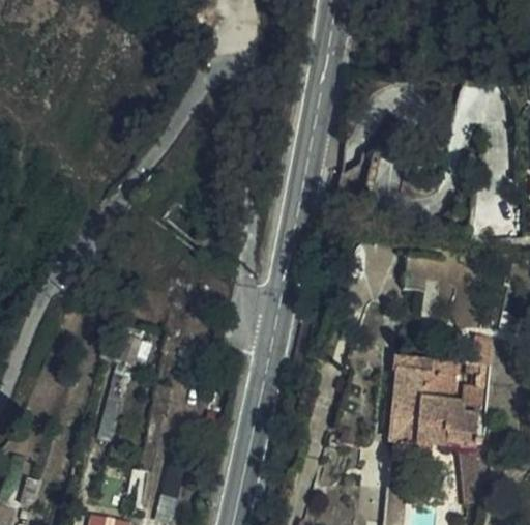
[(365,405),(376,354),(350,349),(345,371),(350,372),(341,413),(339,412),(334,431),(347,434),(345,446),(357,448),(367,405),(365,405)]
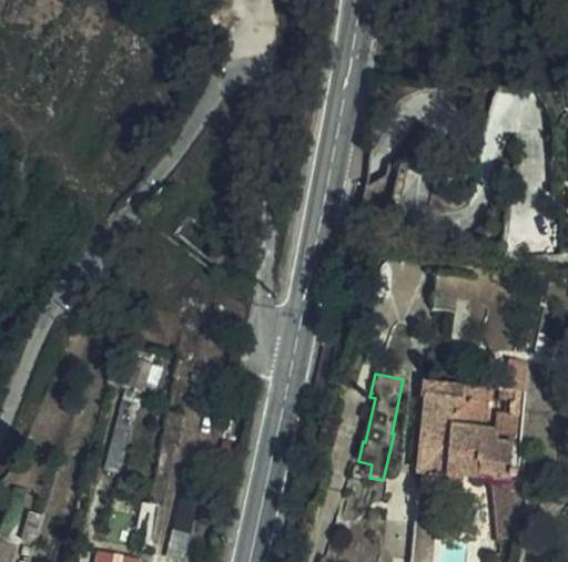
[(465,397),(467,384),(422,379),(421,392),(424,392),(465,397)]
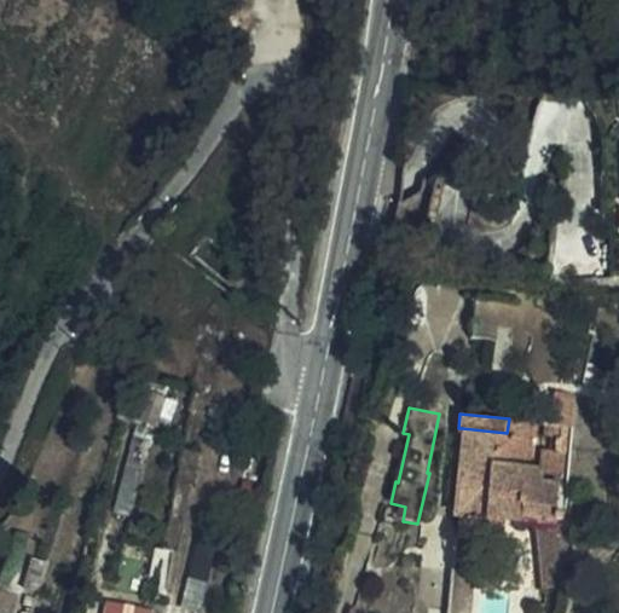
[(531,422),(509,418),(507,433),(462,428),(453,514),(457,514),(446,607),(467,608),(469,590),(479,593),(484,593),(492,518),(536,522),(542,588),(560,585),(561,583),(562,579),(563,577),(565,576),(567,573),(570,573),(571,573),(573,573),(576,573),(577,574),(568,507),(555,508),(559,480),(565,481),(567,451),(543,449),(541,470),(526,469),(531,422)]
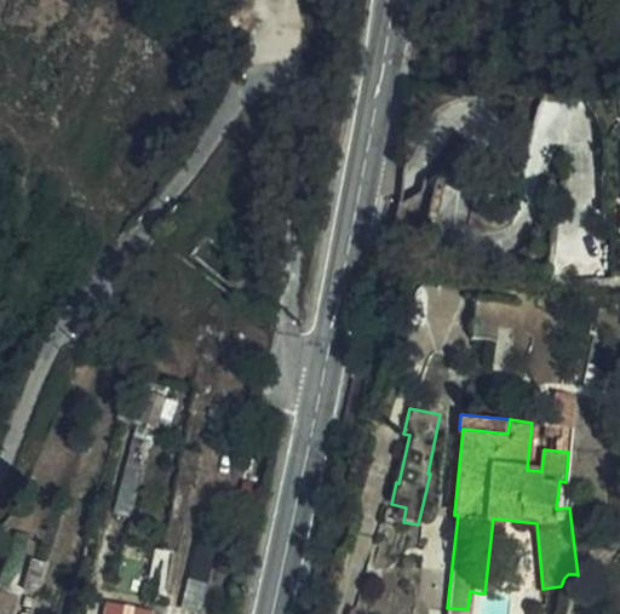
[(150,613),(151,607),(107,598),(103,613),(150,613)]
